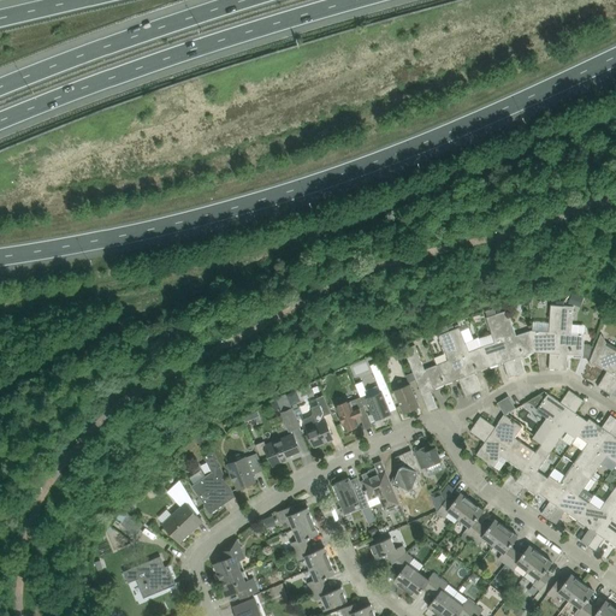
[(572,294),(569,303),(578,307),(581,297),(572,294)]
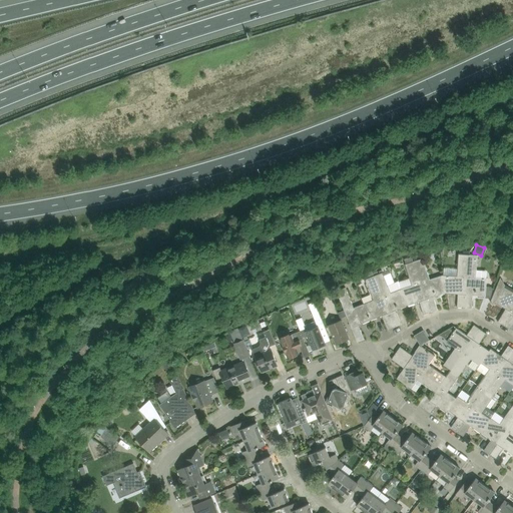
[(457,276),(443,275),(446,294),(458,294),(457,307),(465,308),(468,254),(463,254),(458,253),(457,276)]
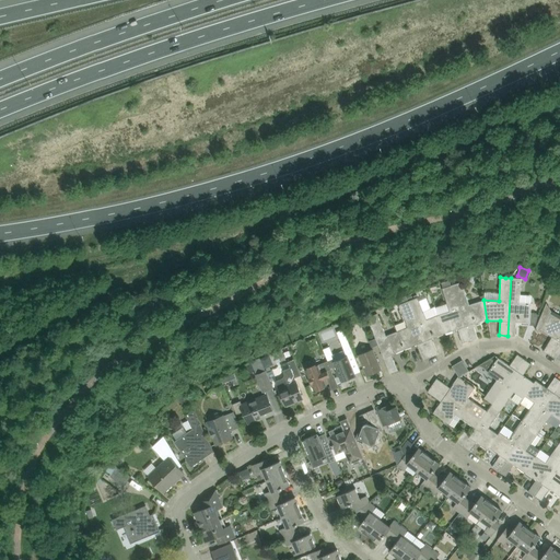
[(521,278),(511,278),(508,336),(515,336),(516,322),(529,323),(532,303),(531,303),(520,302),(521,294),(522,279),(521,278)]
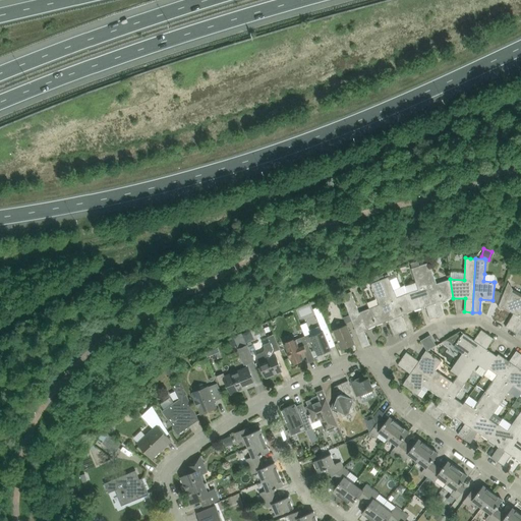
[(429,262),(420,265),(438,316),(445,314),(441,301),(453,298),(450,279),(437,283),(429,262)]
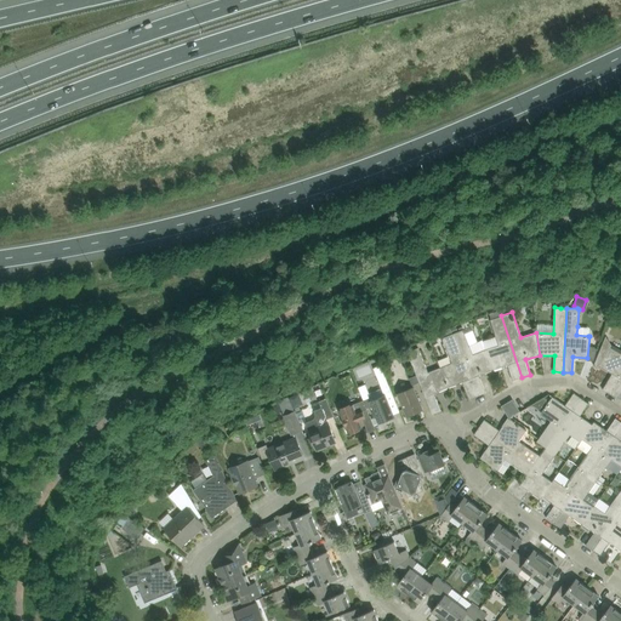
[(486,348),(485,349),(494,370),(507,365),(512,380),(522,377),(501,315),(500,317),(491,319),(490,319),(499,345),(486,348)]
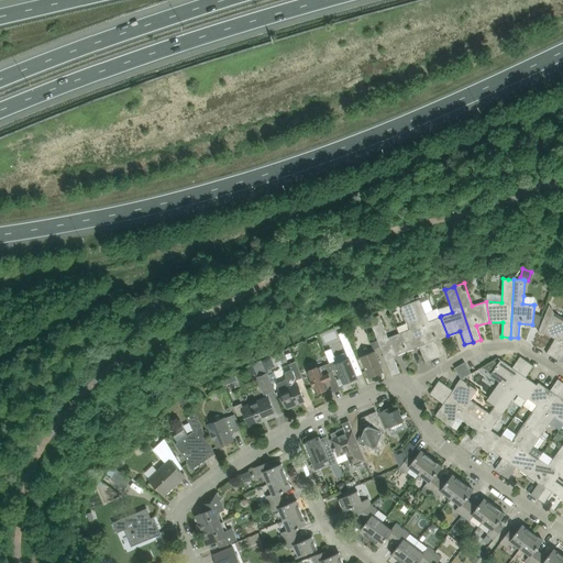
[(416,300),(410,302),(433,359),(441,356),(434,341),(448,335),(440,317),(438,309),(426,313),(420,298),(416,300)]
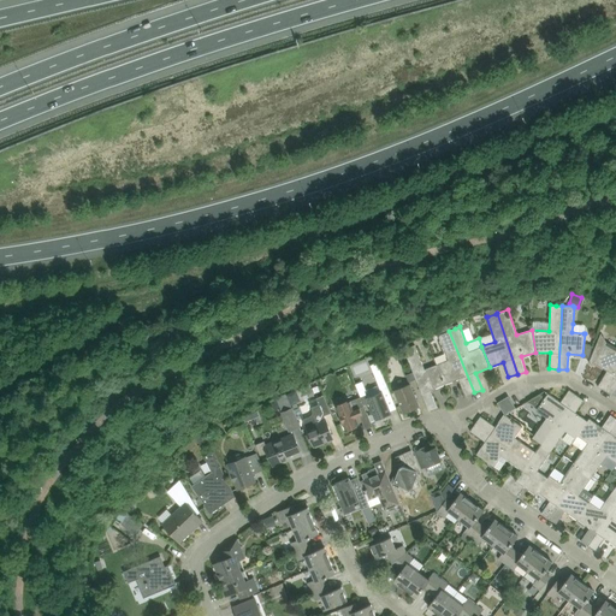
[(448,360),(436,365),(444,385),(458,379),(466,396),(474,392),(449,331),(438,336),(448,360)]
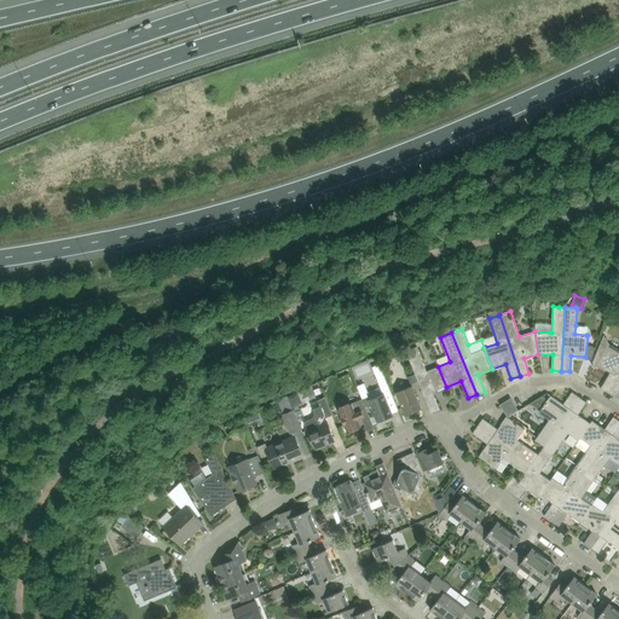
[(601,388),(608,393),(618,375),(618,352),(608,346),(609,345),(602,336),(591,364),(596,366),(597,365),(611,372),(601,388)]
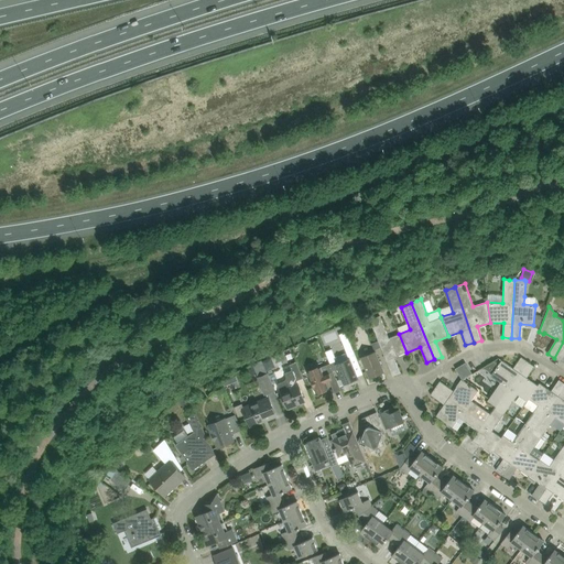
[(407,353),(399,334),(389,338),(379,315),(369,320),(392,377),(400,373),(394,357),(407,353)]
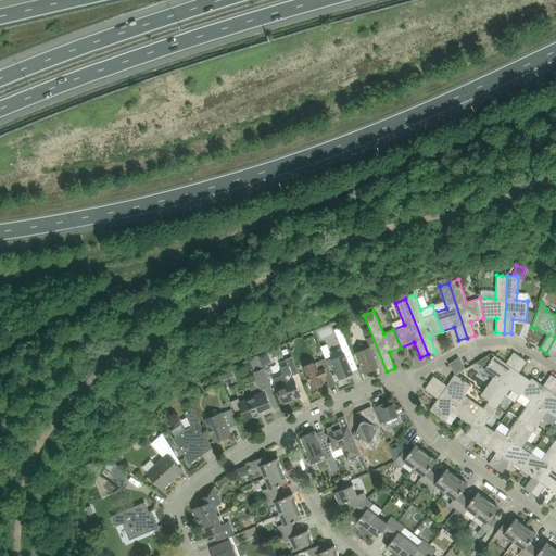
[(343,335),(337,337),(341,348),(348,344),(343,335)]
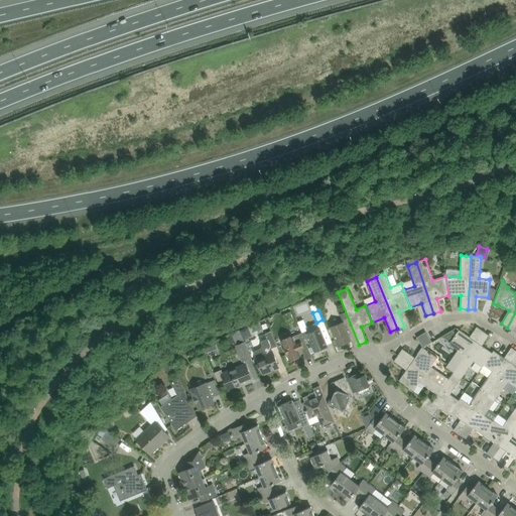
[(346,311),(340,314),(343,320),(349,318),(346,311)]
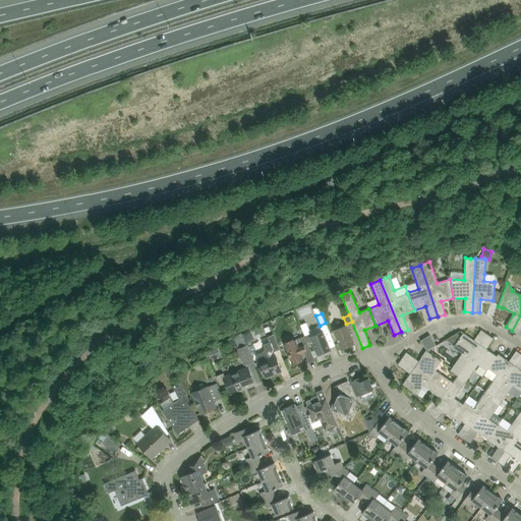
[(520,330),(520,315),(512,331),(519,335),(520,330)]
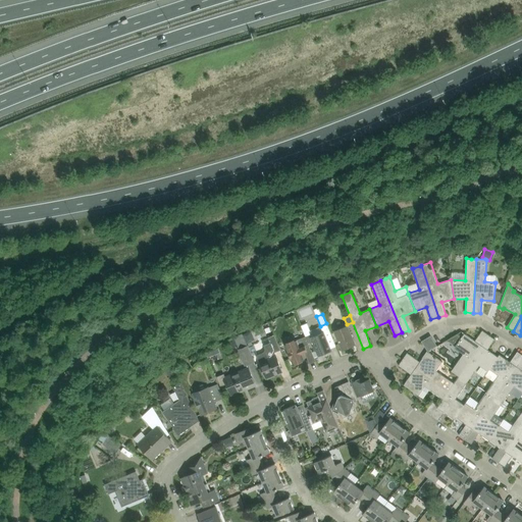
[(310,334),(306,336),(307,341),(308,343),(313,342),(314,346),(313,346),(315,351),(316,350),(318,356),(331,351),(329,347),(335,345),(332,338),(328,328),(327,326),(326,323),(320,326),(309,331),(310,334)]
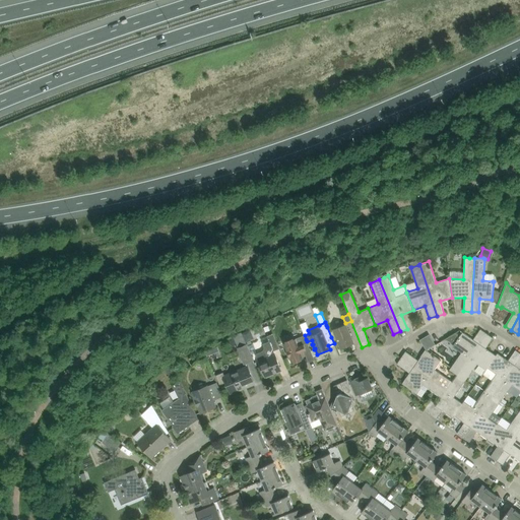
[(346,324),(333,330),(336,336),(339,346),(340,348),(347,345),(353,343),(349,333),(346,324)]
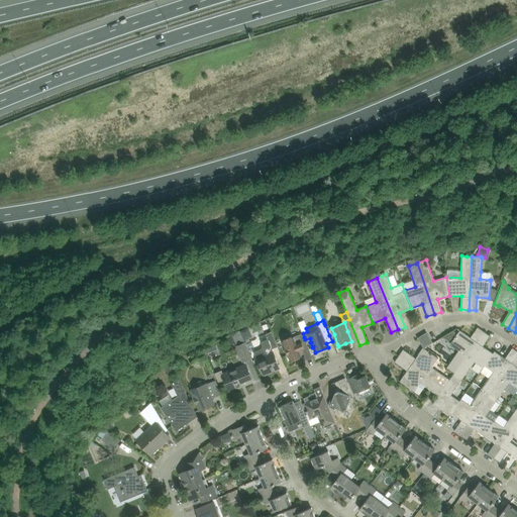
[(458,350),(446,368),(454,373),(485,332),(484,331),(483,331),(478,327),(471,337),(459,330),(449,344),(458,350)]
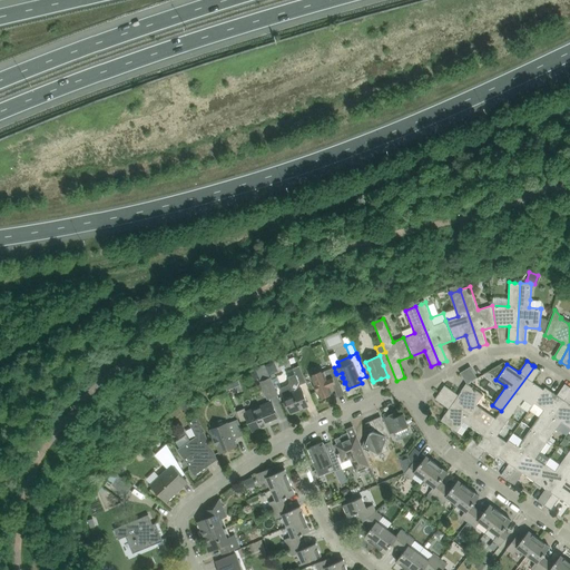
[(274,362),(266,365),(269,374),(275,372),(277,369),(274,362)]
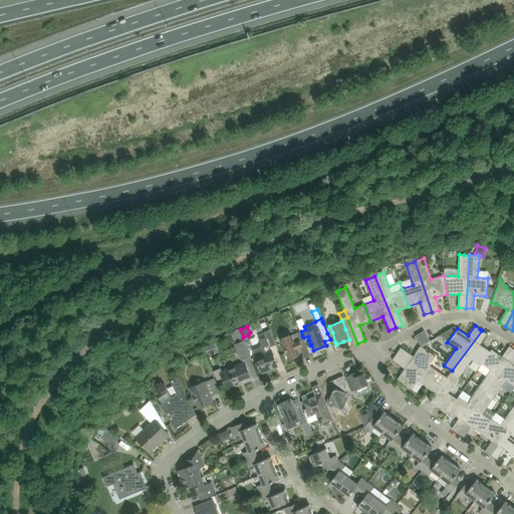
[(239,328),(231,332),(236,344),(235,344),(241,359),(250,356),(244,341),(239,328)]
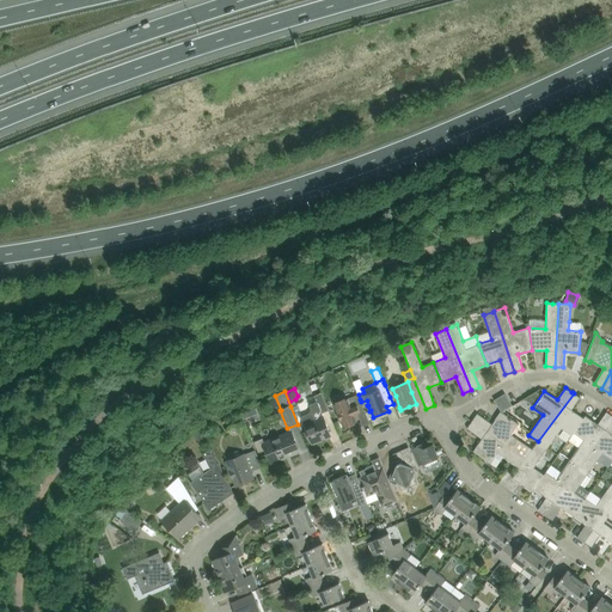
[(308,415),(300,417),(301,418),(304,426),(307,433),(312,444),(331,435),(326,424),(324,417),(322,414),(329,410),(322,392),(314,396),(317,402),(310,405),(311,408),(311,409),(311,410),(311,411),(310,414),(308,415)]
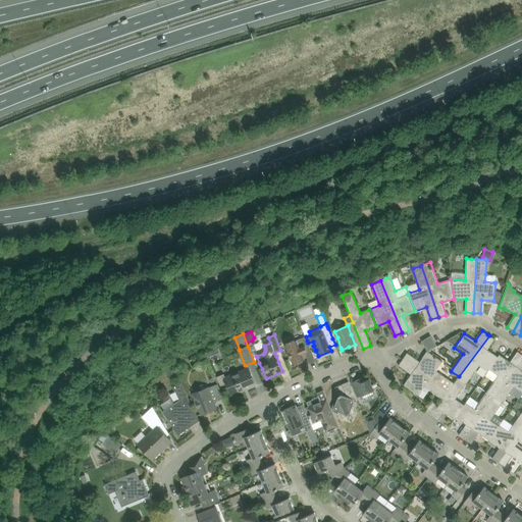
[(429,334),(420,341),(426,351),(435,345),(429,334)]
